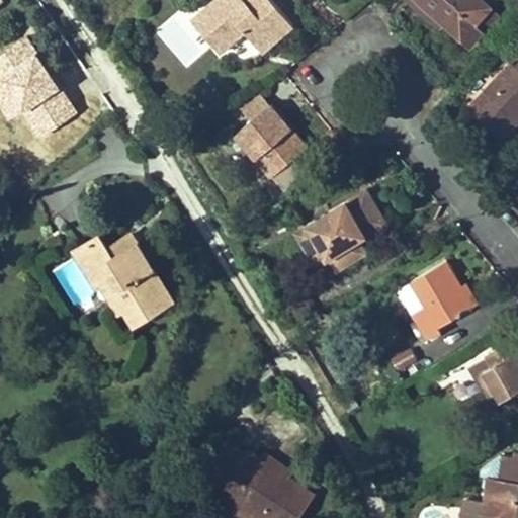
[(236,0),(218,0),(195,18),(221,51),(246,29),(262,50),(292,24),(272,0),(246,0),(240,5),(236,0)]
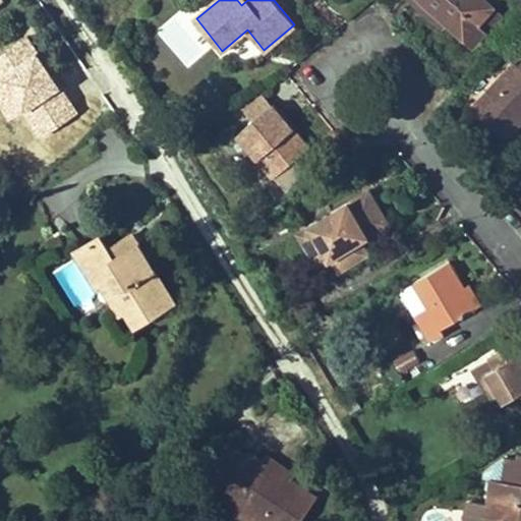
[(449,21),(424,0),(410,0),(442,29),(449,21)]
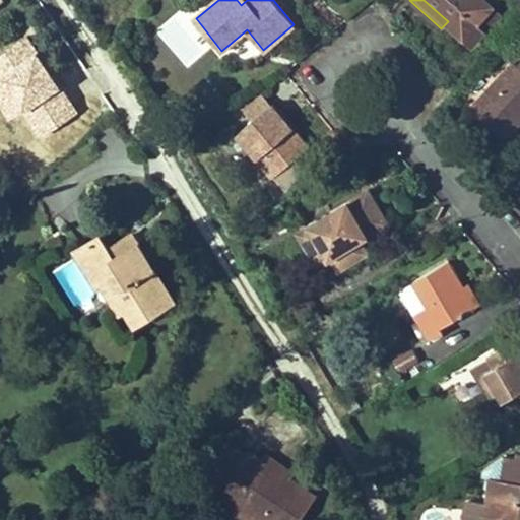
[(486,0),(424,0),(448,21),(473,45),(485,29),(476,21),(493,5),(486,0)]
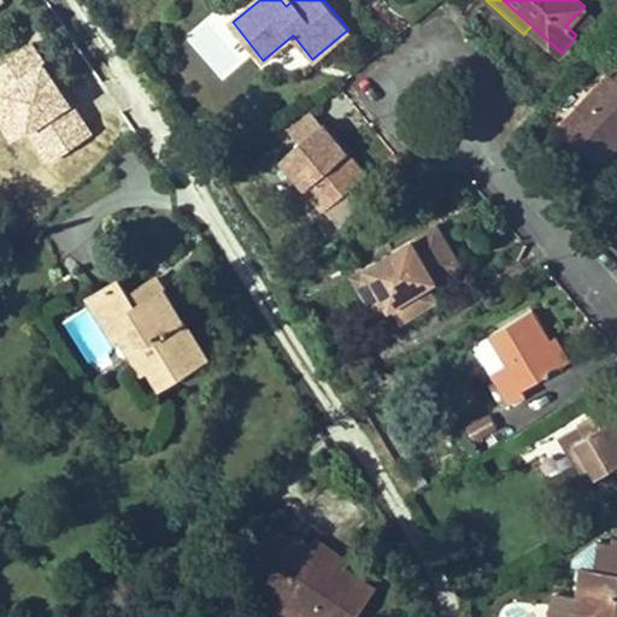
[(595,16),(585,6),(565,25),(576,35),(595,16)]
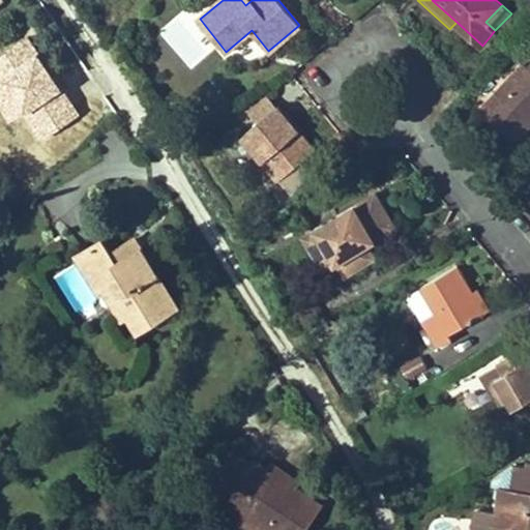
[(521,147),(529,137),(529,67),(524,62),(479,108),(501,128),(521,147)]
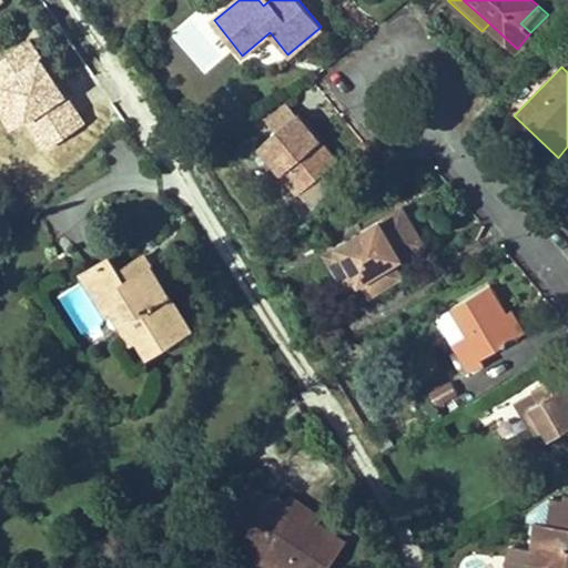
[(275,134),(296,117),(288,107),(267,124),(275,134)]
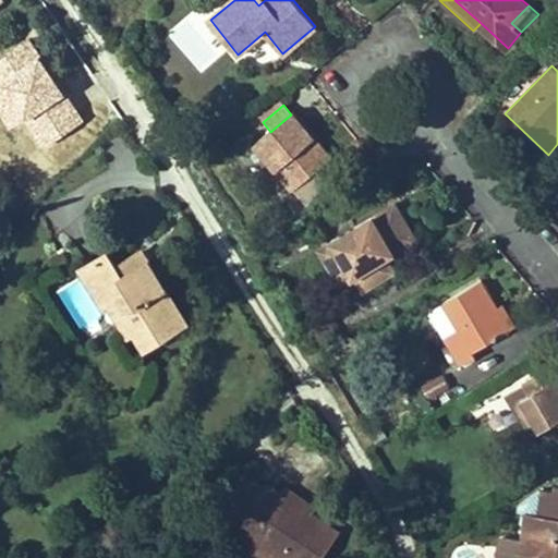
[(270,132),(255,144),(304,204),(330,183),(319,171),(330,162),(311,138),(291,114),(270,132)]
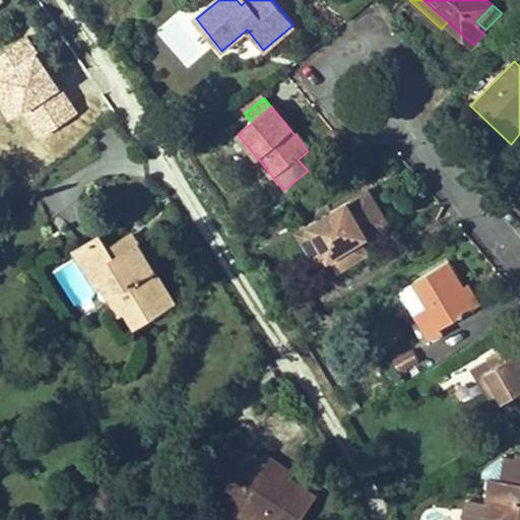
[(317,163),(308,151),(298,159),(308,171),(317,163)]
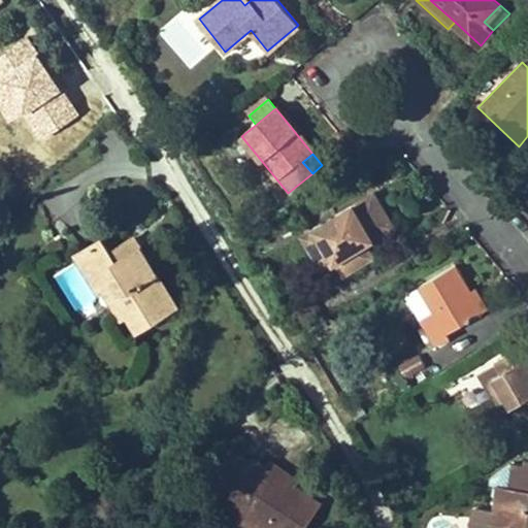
[(374,194),(304,235),(325,269),(338,261),(347,274),(367,262),(359,249),(366,244),(395,228),(387,215),(374,194)]
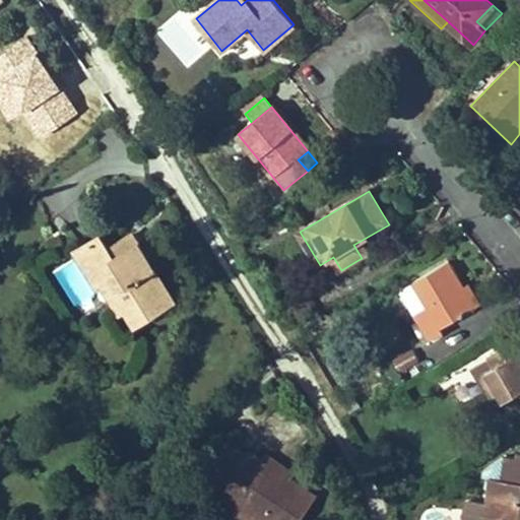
[(131,234),(123,239),(129,249),(137,244),(131,234)]
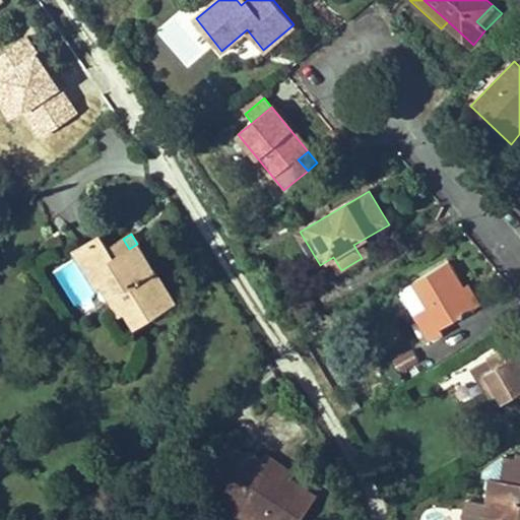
[(174,302),(137,244),(129,249),(123,239),(107,249),(99,236),(72,253),(93,285),(99,281),(105,278),(125,309),(131,305),(142,321),(174,302)]
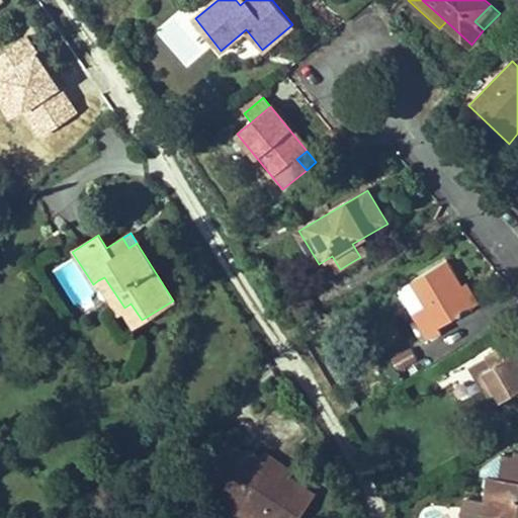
[(352,244),(360,257),(367,254),(359,240),(352,244)]
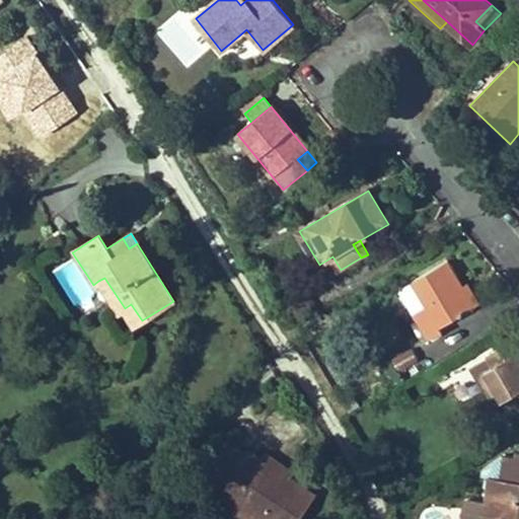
[(455,272),(449,262),(414,282),(427,304),(411,313),(429,344),(445,335),(442,328),(476,307),(464,287),(455,272)]
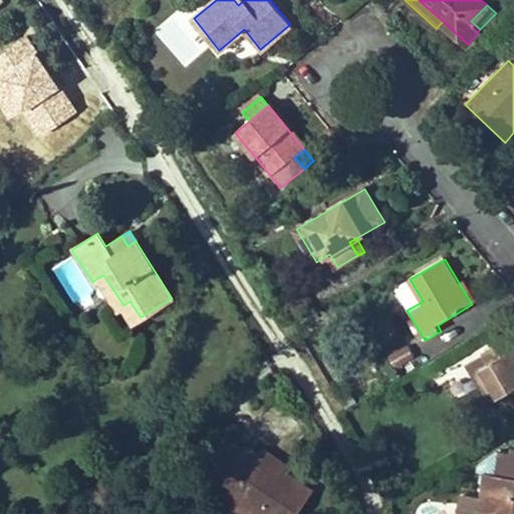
[(117,309),(123,305),(103,275),(97,278),(117,309)]
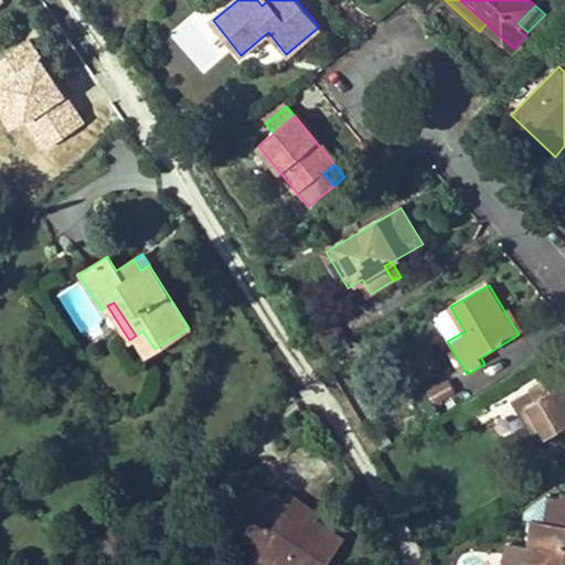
[(465,331),(450,307),(433,317),(447,341),(465,331)]
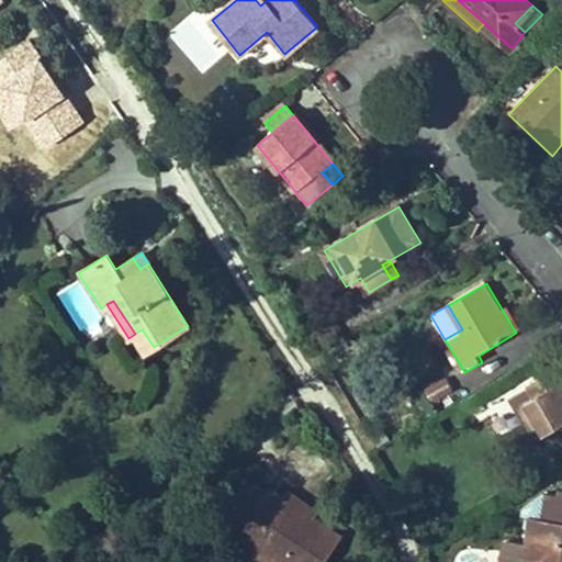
[(503,311),(516,333),(525,328),(512,306),(503,311)]
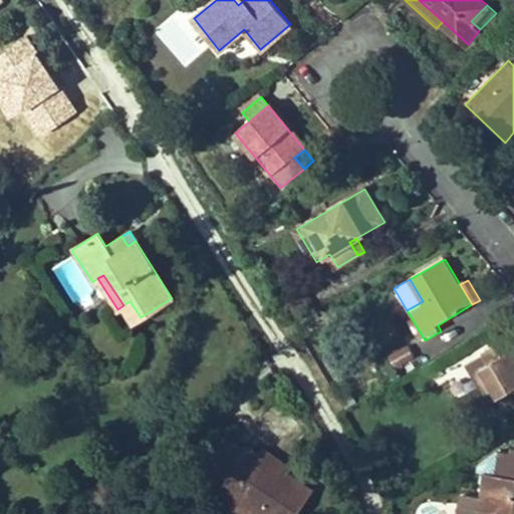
[(130,301),(123,305),(134,322),(141,317),(130,301)]
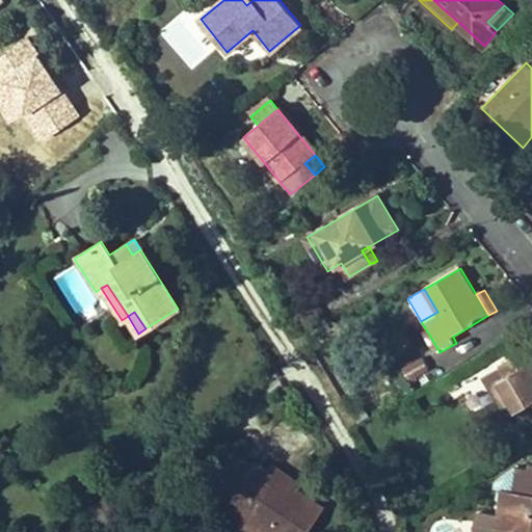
[(531,353),(528,348),(499,366),(500,369),(507,379),(488,391),(500,408),(509,402),(515,413),(531,403),(531,405),(531,353)]
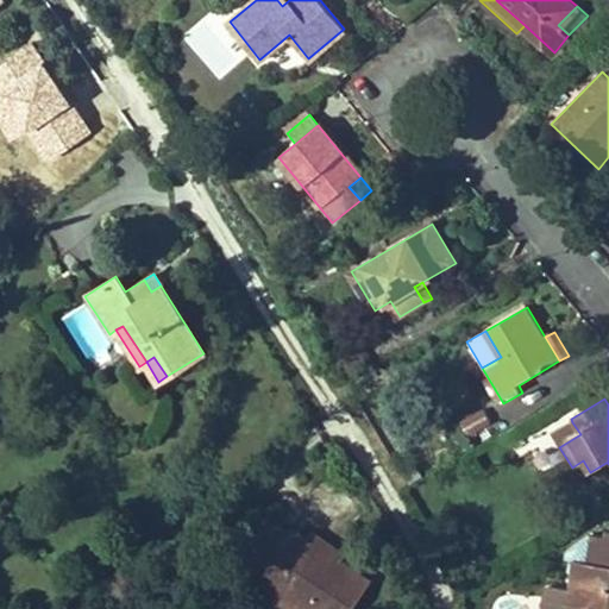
[(552,434),(559,447),(581,434),(572,422),(552,434)]
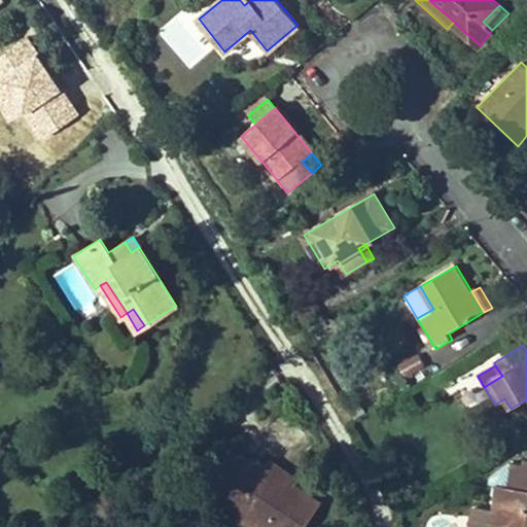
[(526,526),(526,458),(526,459),(526,464),(514,462),(490,478),(490,484),(497,484),(493,516),(491,526),(526,526)]
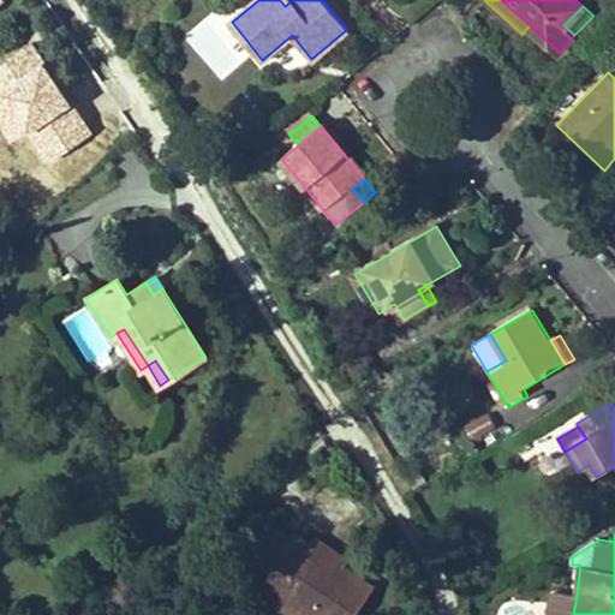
[(314,538),(308,549),(340,569),(346,559),(314,538)]
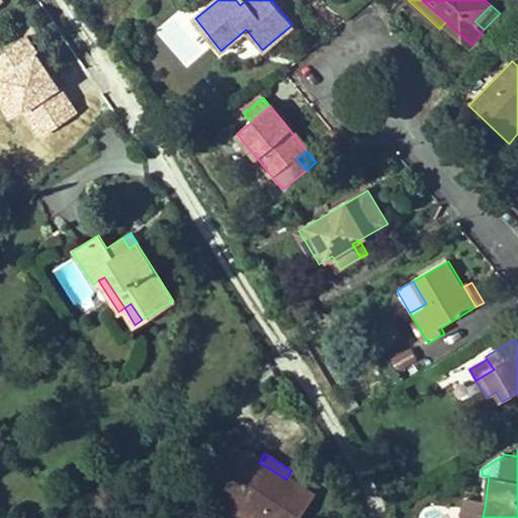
[(246,454),(221,494),(233,502),(259,517),(298,517),(313,496),(286,480),(259,462),(246,454)]
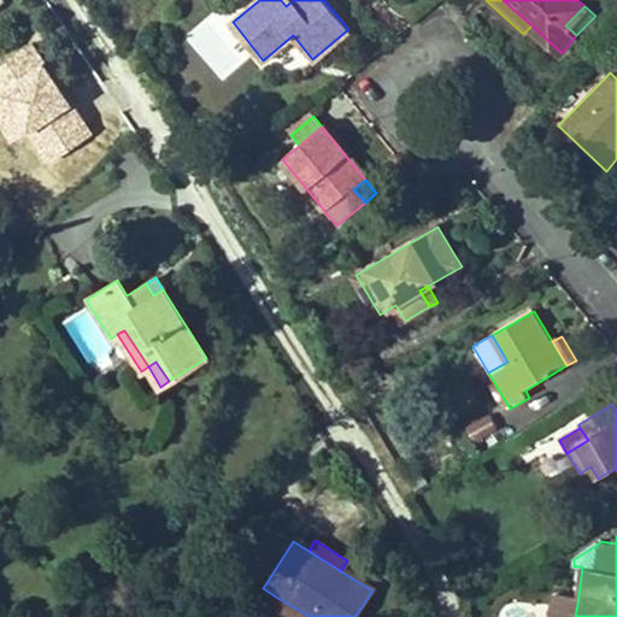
[(309,616),(277,598),(272,606),(289,616),(309,616)]
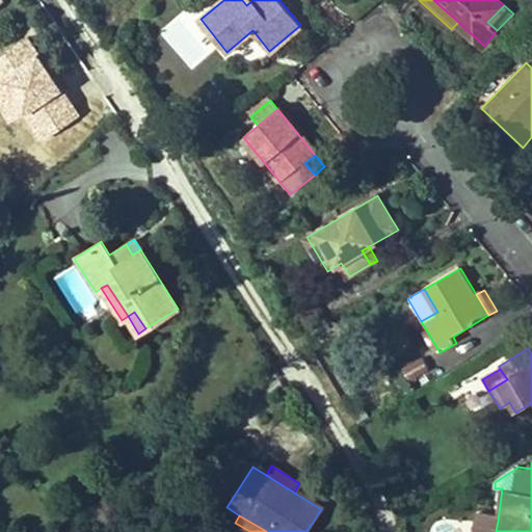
[(496,531),(498,521),(485,520),(483,531),(496,531)]
